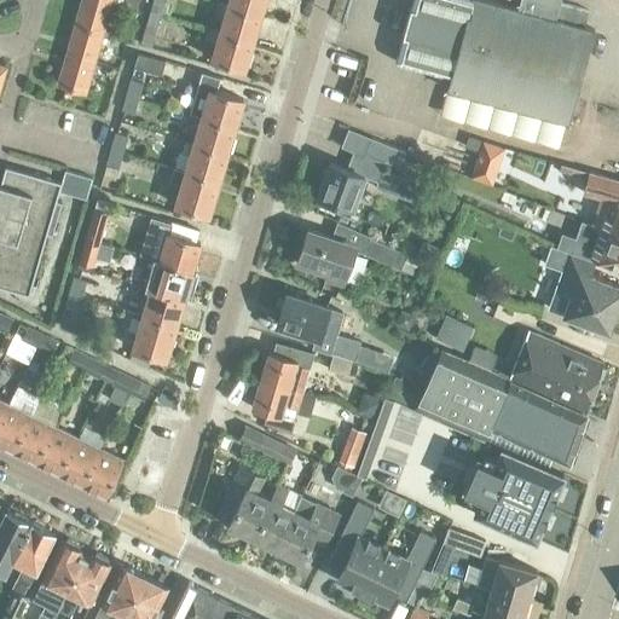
[(105,27),(113,0),(110,0),(81,0),(77,18),(105,27)]
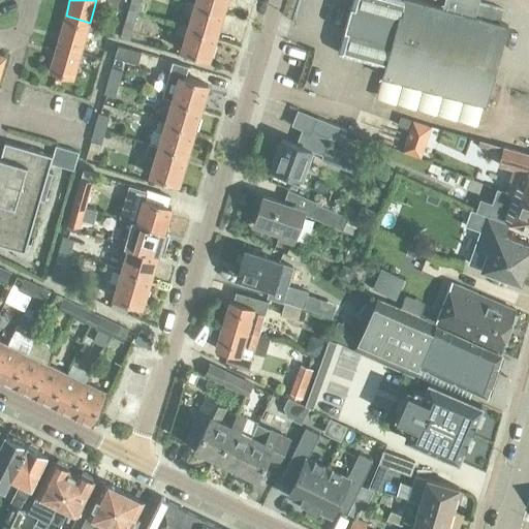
[(144,12),(147,2),(138,0),(130,0),(128,8),(137,11),(144,12)]
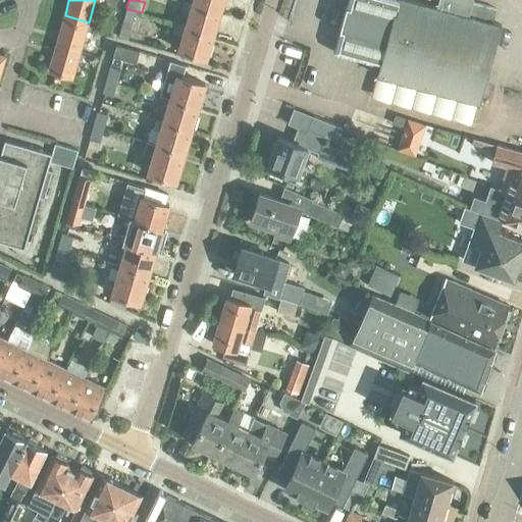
[(219,11),(222,0),(194,0),(193,3),(219,11)]
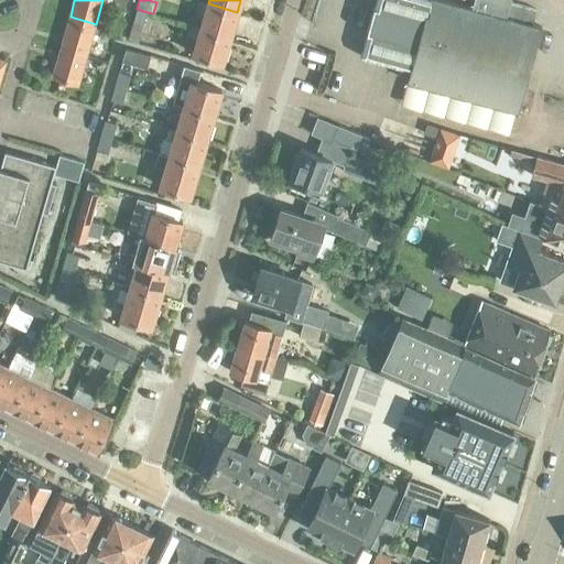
[(541,28),(532,24),(472,9),(440,0),(375,0),(360,57),(410,71),(408,80),(403,95),(401,104),(509,133),(512,125),(516,110),(518,111),(541,28)]
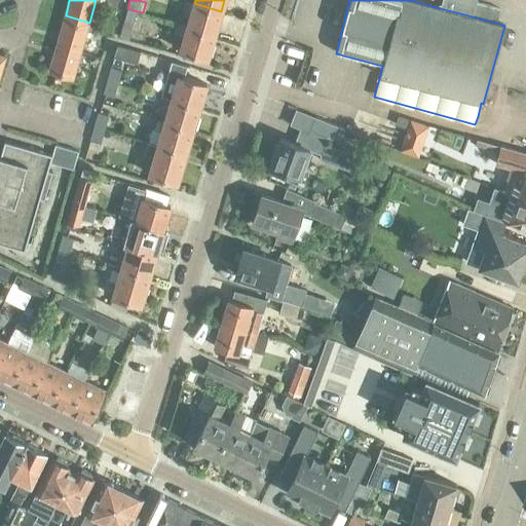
[(442,0),(440,8),(496,23),(500,8),(477,2),(477,0),(442,0)]
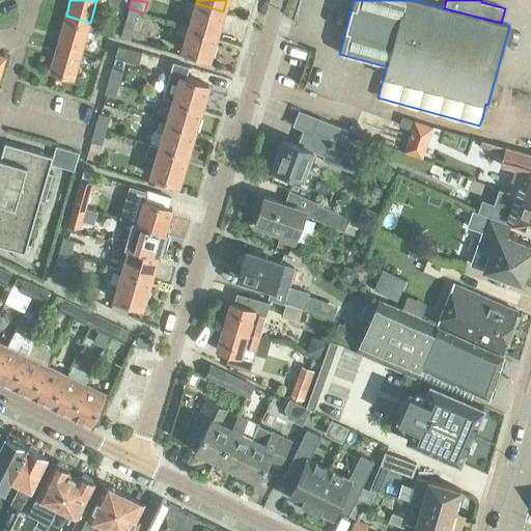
[(217,34),(223,11),(196,3),(190,26),(217,34)]
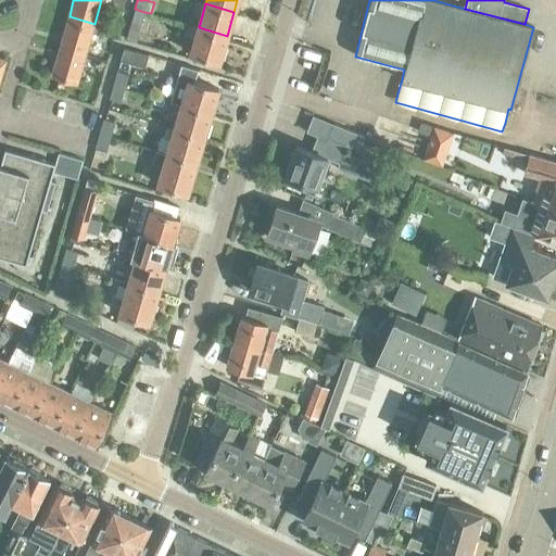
[(144,12),(135,9),(126,39),(136,42),(144,12)]
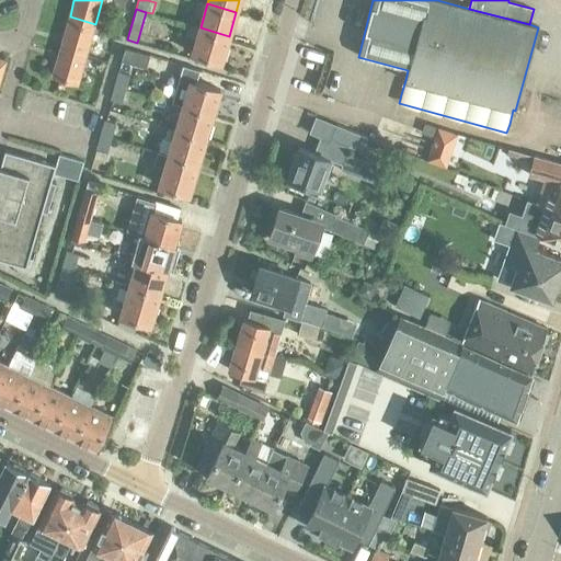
[(88,47),(95,24),(70,16),(63,41),(88,47)]
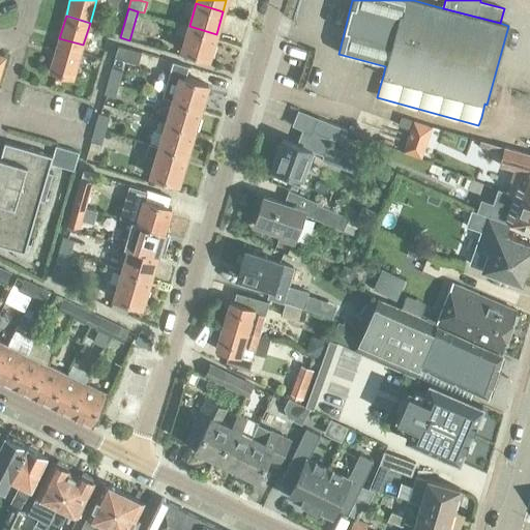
[(209,59),(216,34),(189,26),(186,34),(181,51),(209,59)]
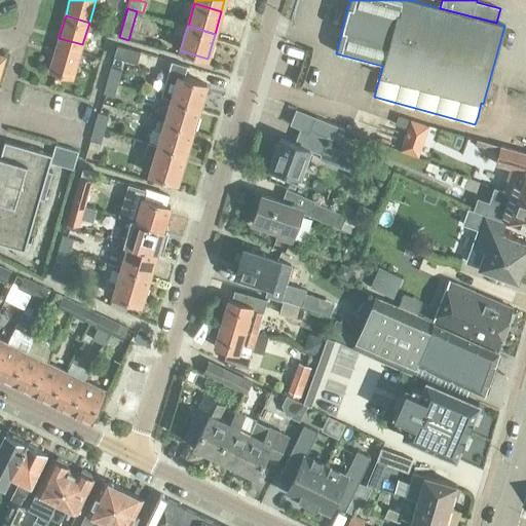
[(98,71),(77,65),(82,44),(59,38),(49,72),(64,76),(60,89),(89,99),(98,71)]
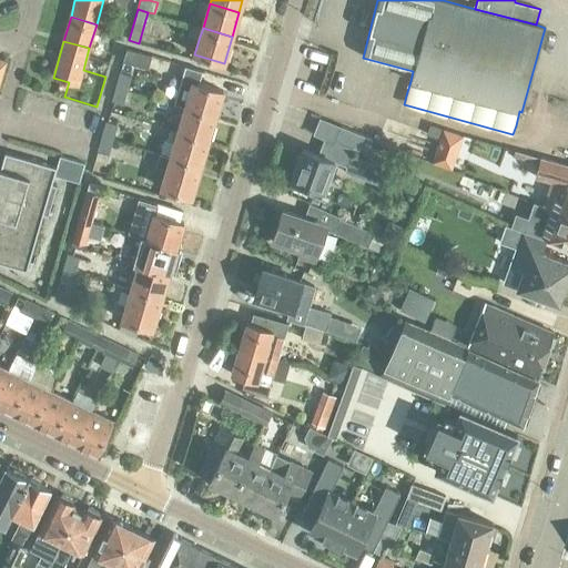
[(128,49),(123,61),(149,69),(152,56),(128,49)]
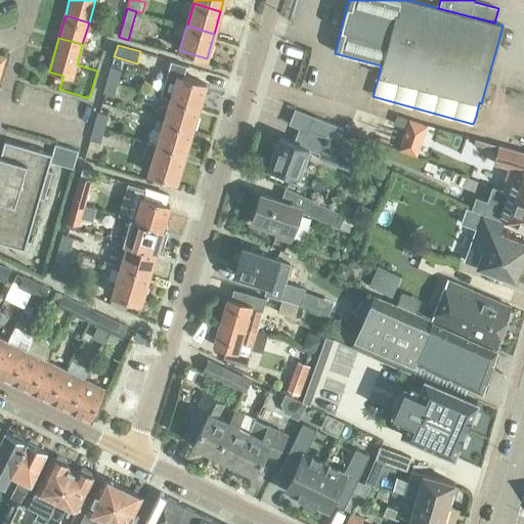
[(106,79),(120,82),(123,71),(111,67),(106,79)]
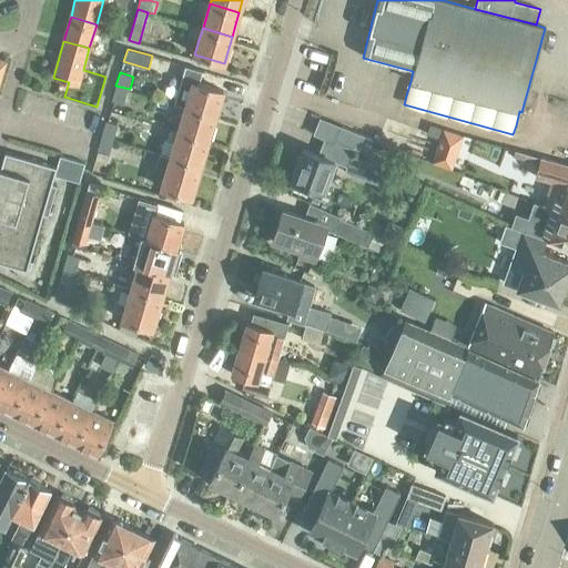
[(186,105),(216,114),(223,91),(181,79),(178,91),(190,94),(186,105)]
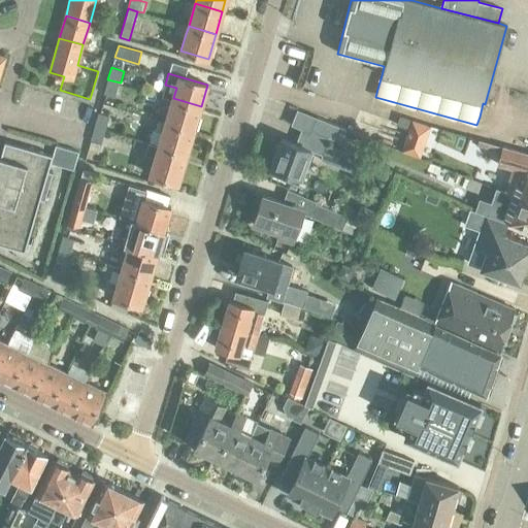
[(117,97),(121,83),(107,79),(104,93),(117,97)]
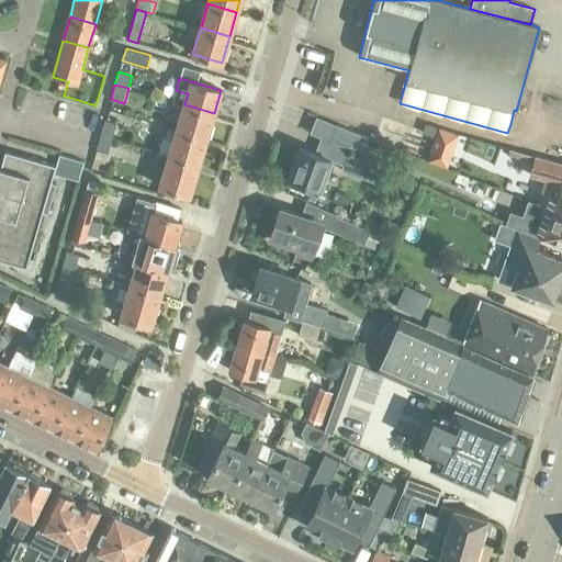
[(205,138),(214,113),(184,104),(177,130),(205,138)]
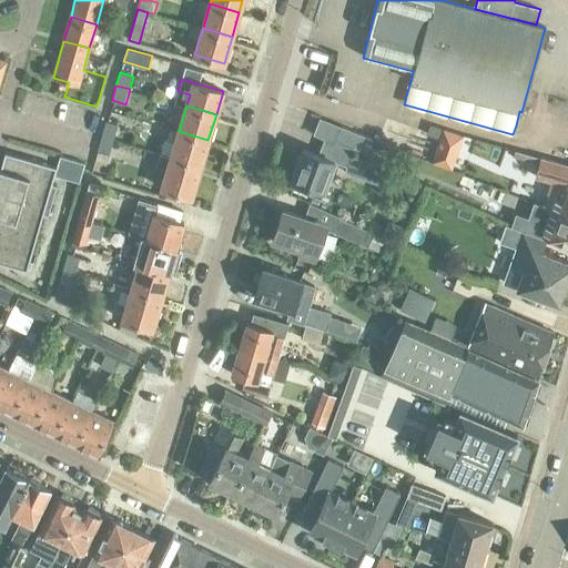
[(326,142),(352,153),(354,148),(368,152),(373,140),(340,127),(323,120),(317,134),(327,138),(326,142)]
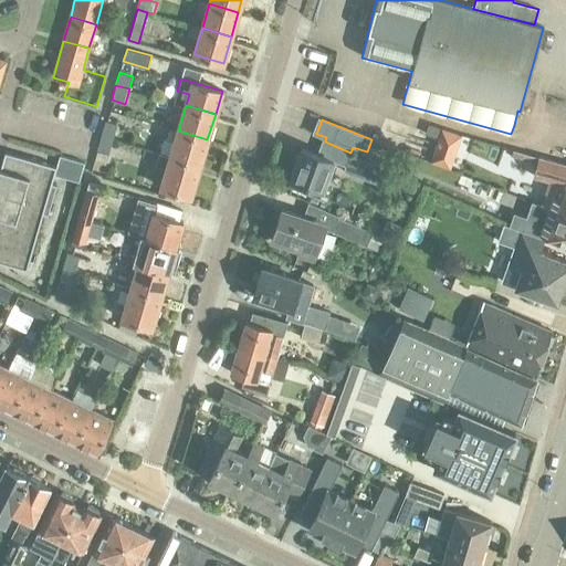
[(101,136),(114,139),(118,126),(105,123),(101,136)]
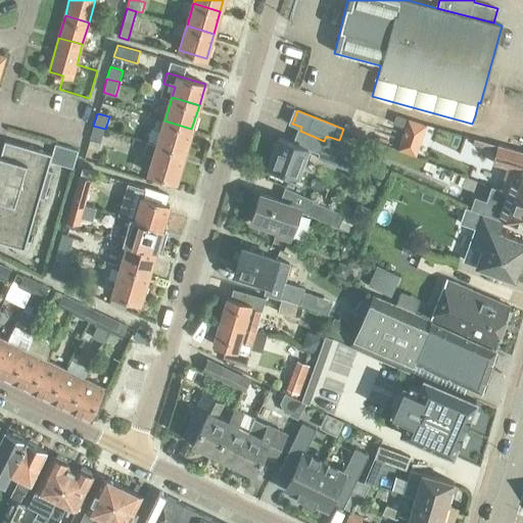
[(396,115),(394,123),(406,127),(408,120),(396,115)]
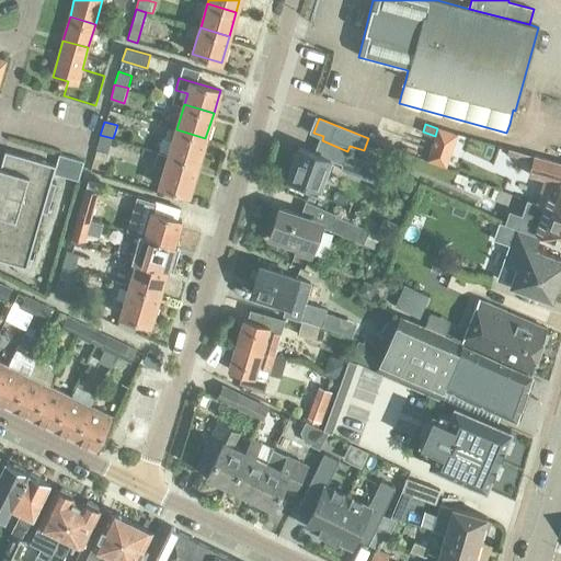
[(197,164),(205,138),(176,129),(169,156),(197,164)]
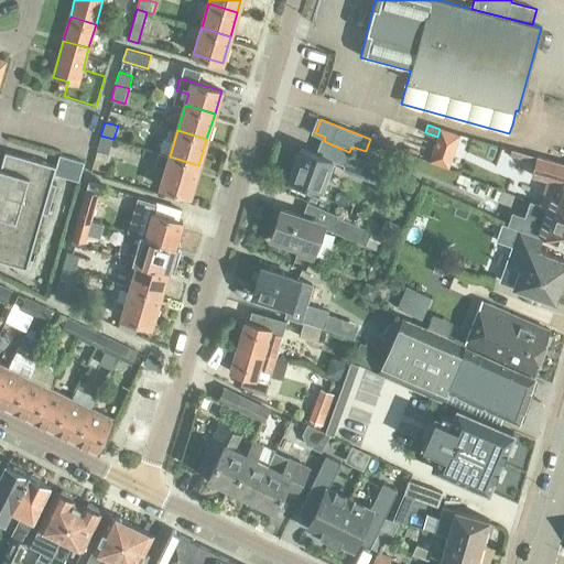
[(104,176),(114,139),(100,136),(90,173),(104,176)]
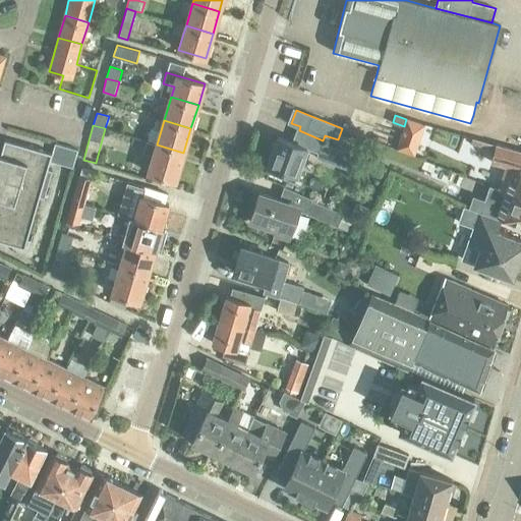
[(297,175),(307,148),(294,142),(277,136),(265,170),(295,182),(297,175)]
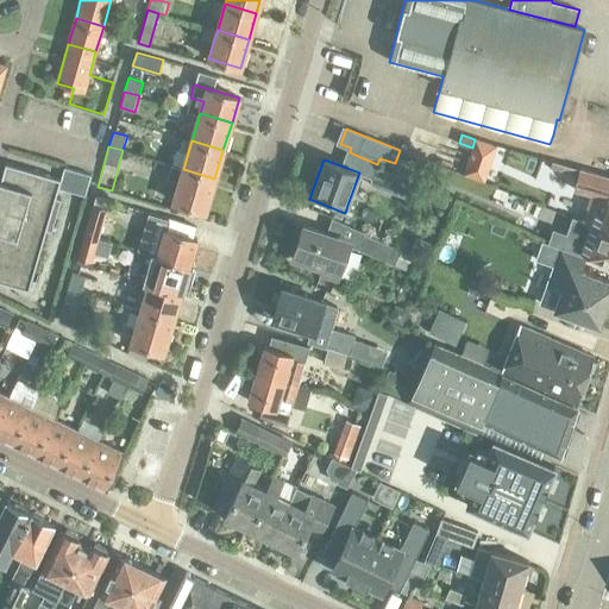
[(60,184),(61,179),(5,163),(0,180),(0,281),(29,289),(46,230),(51,231),(61,199),(56,196),(60,184)]
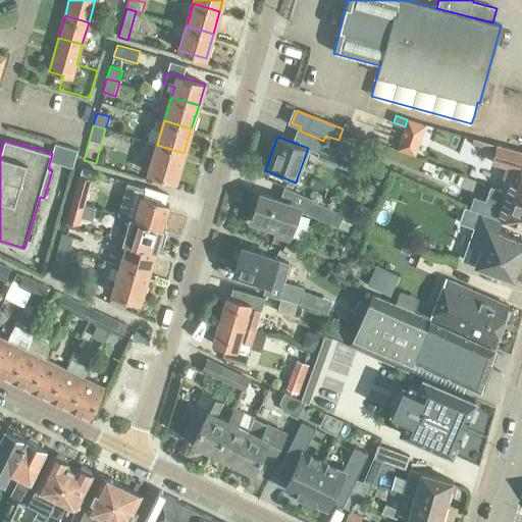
[(184,153),(157,145),(145,141),(142,152),(153,156),(148,173),(175,181),(184,153)]
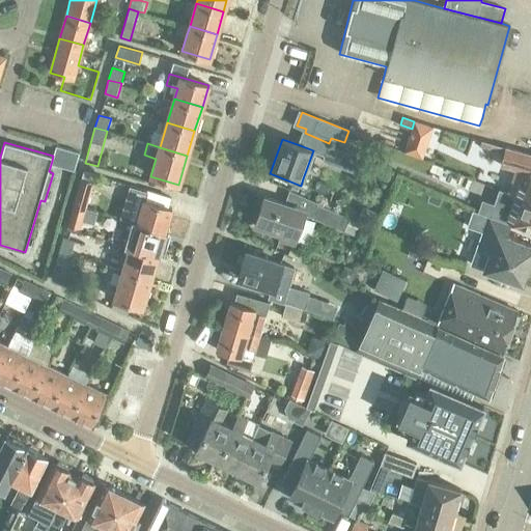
[(55,146),(52,161),(75,167),(79,154),(55,146)]
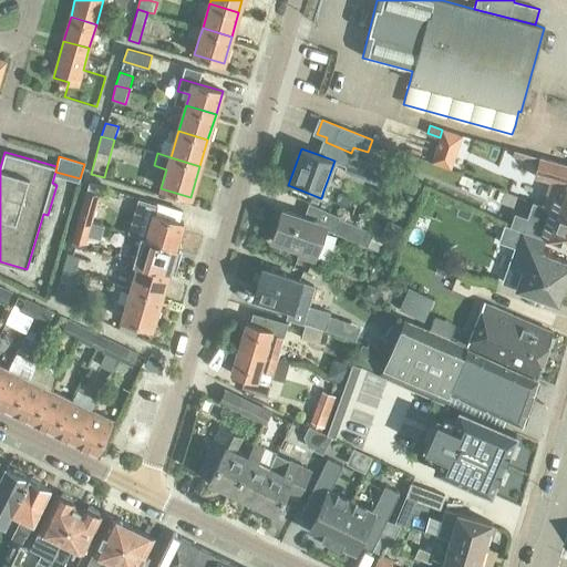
[(352,156),(346,173),(377,185),(383,168),(352,156)]
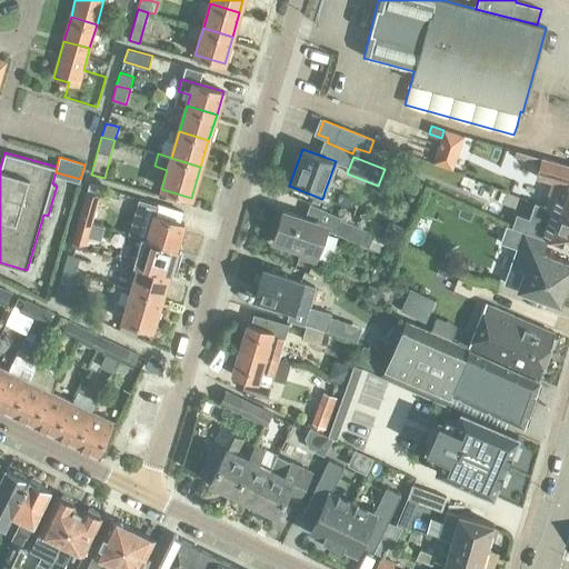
[(542,207),(568,217),(568,165),(542,158),(537,178),(551,181),(543,205),(542,207)]
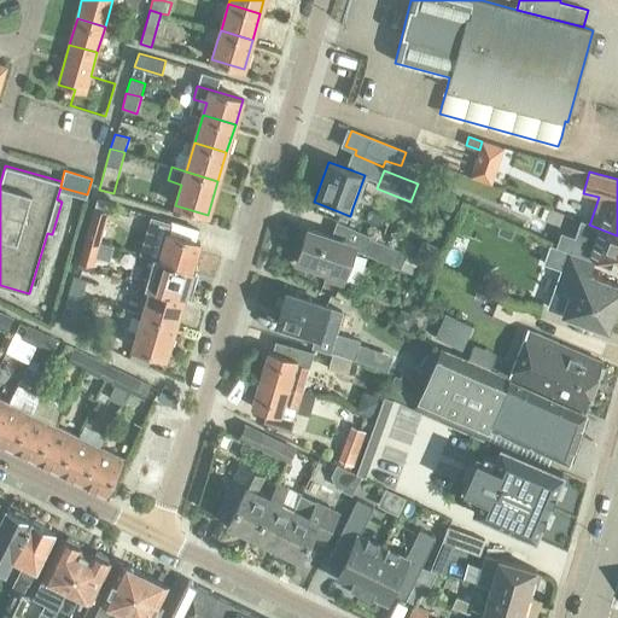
[(418,184),(413,194),(427,200),(431,188),(418,184)]
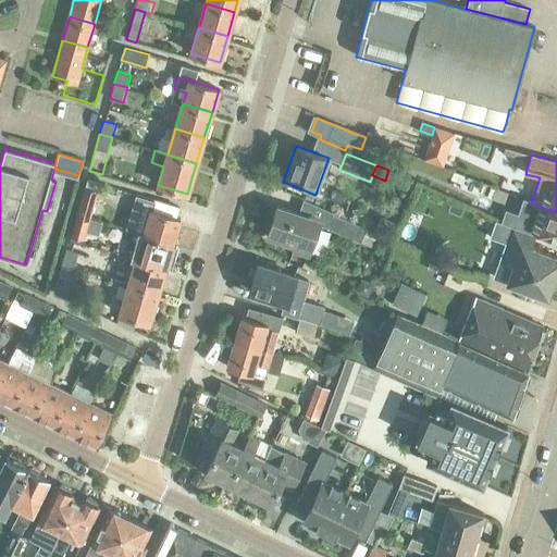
[(88,223),(97,192),(84,187),(75,219),(76,220),(88,223)]
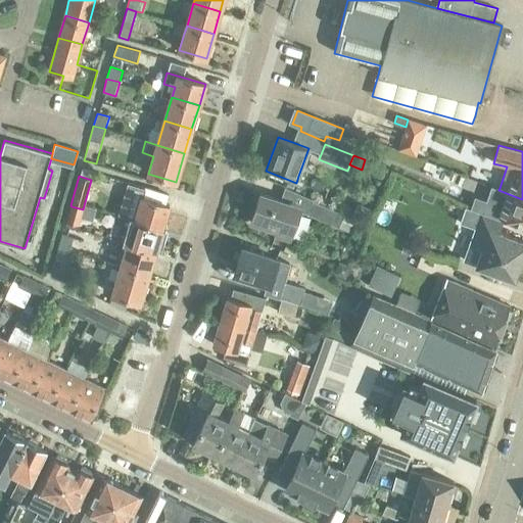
[(522,226),(522,199),(498,190),(500,188),(491,186),(486,200),(474,197),(470,207),(500,220),(502,217),(522,226)]
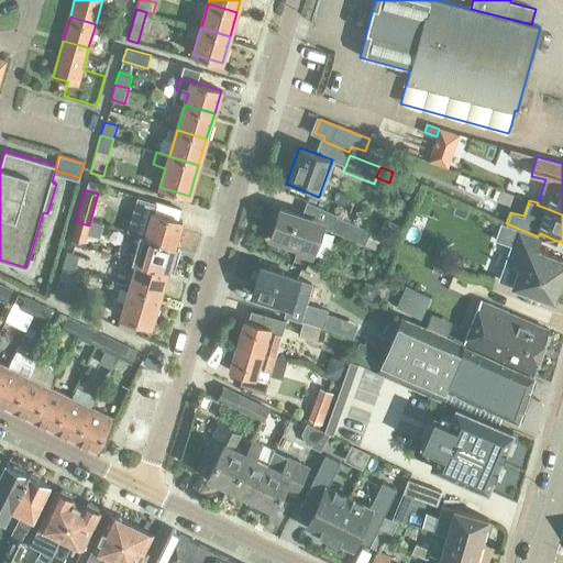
[(296,254),(313,260),(321,230),(323,222),(280,208),(269,240),(297,249),(296,254)]
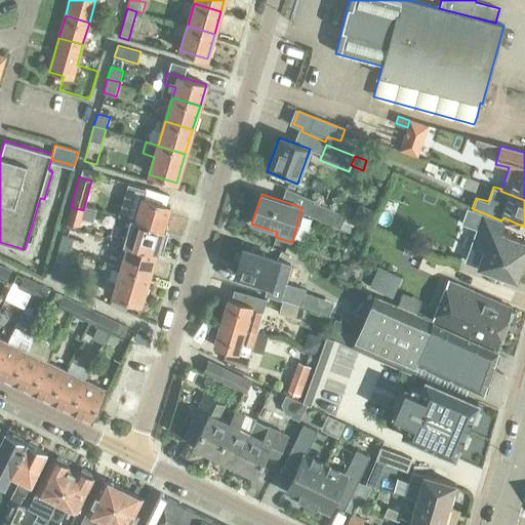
[(134,221),(162,231),(170,206),(143,197),(134,221)]
